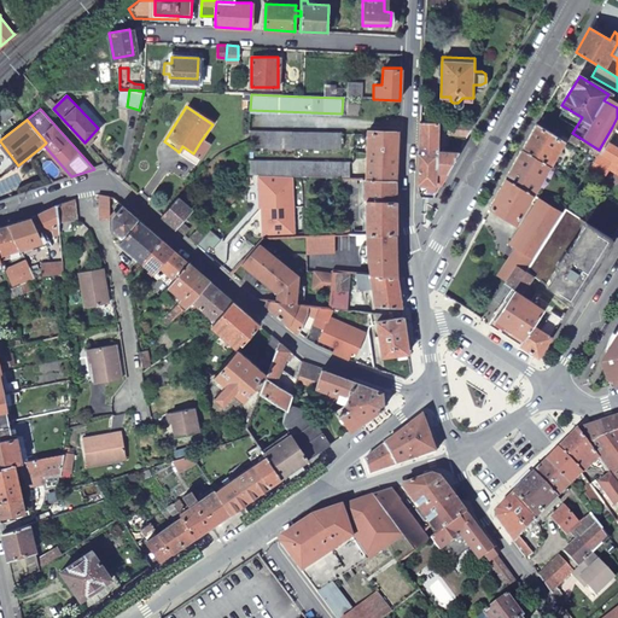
[(420,180),(442,182),(461,146),(448,146),(448,150),(441,150),(442,120),(423,120),(420,180)]
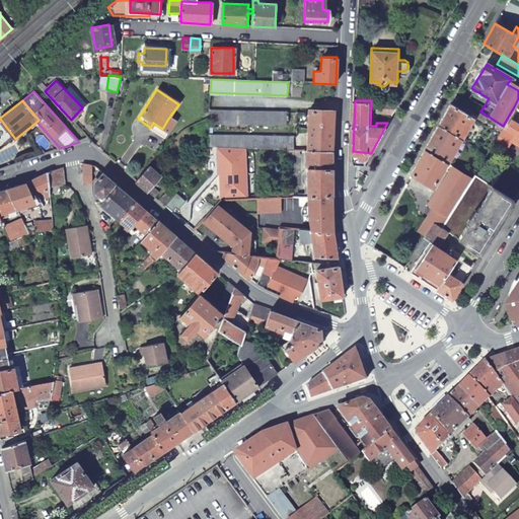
[(394,110),(399,101),(378,100),(378,110),(394,110)]
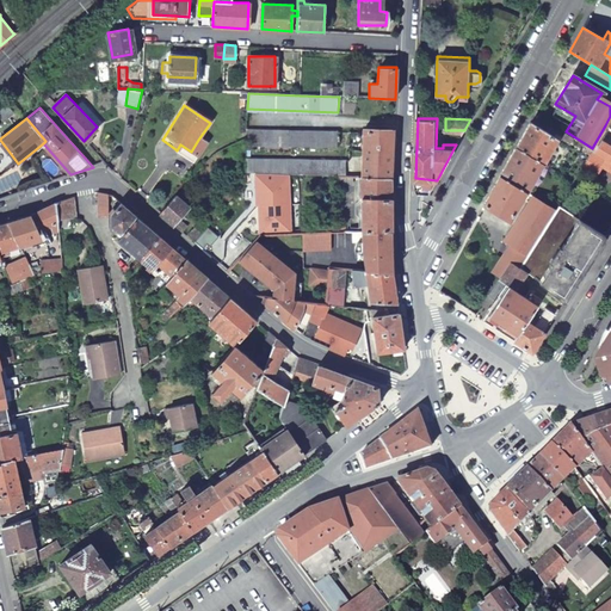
[(514,147),(541,164),(556,137),(529,122),(514,147)]
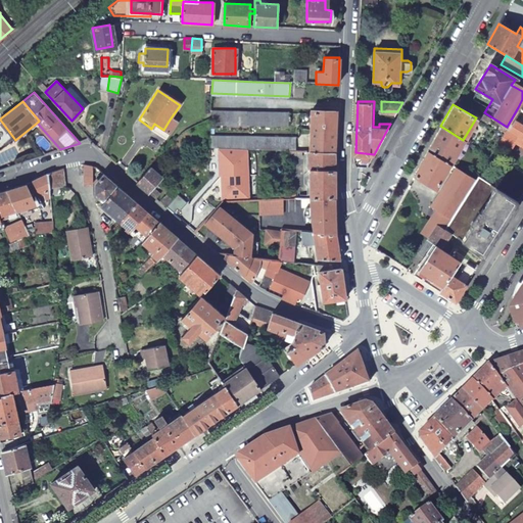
[(522,110),(518,107),(507,127),(497,141),(509,148),(514,141),(522,146),(522,144),(522,110)]
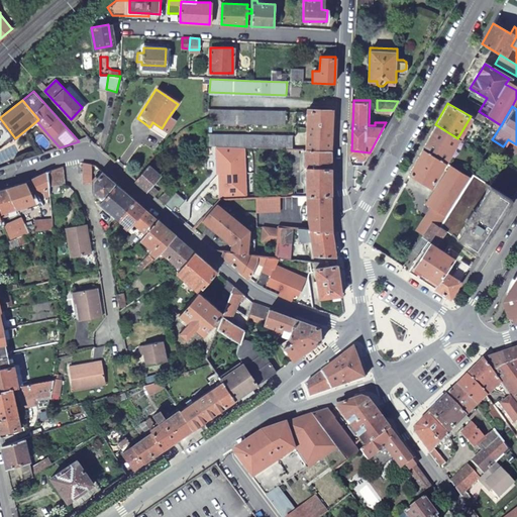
[(285,123),(286,111),(209,107),(208,118),(208,121),(285,123)]
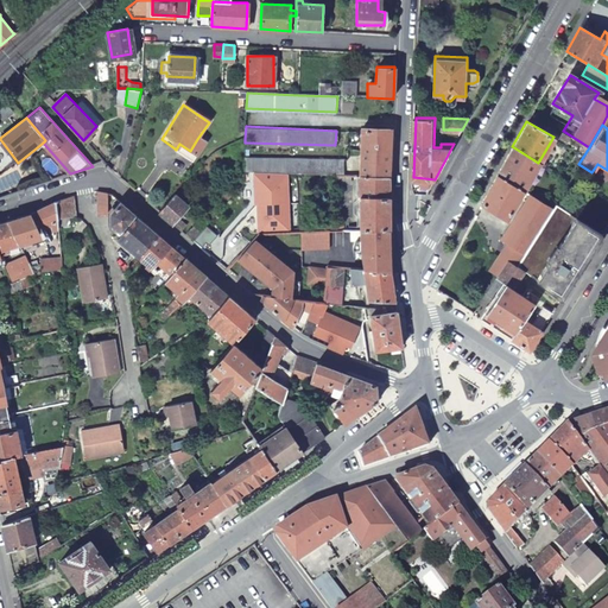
[(391,176),(392,128),(362,127),(361,175),(391,176)]
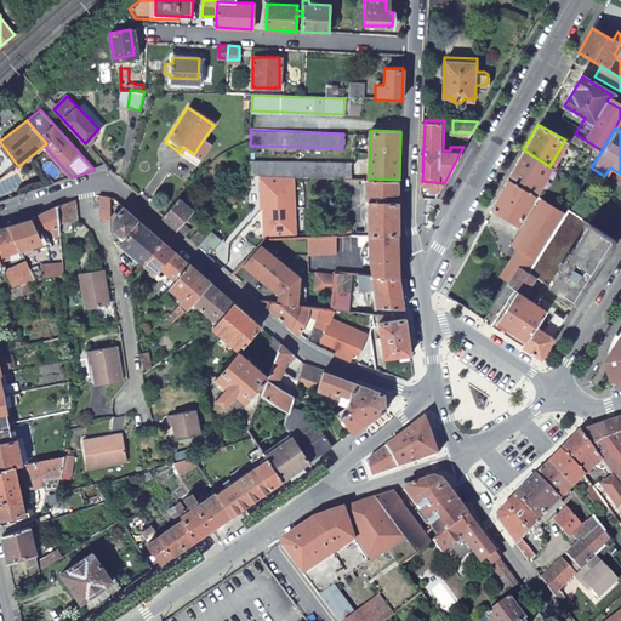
[(208,146),(201,142),(194,154),(183,147),(180,153),(178,152),(176,155),(193,166),(208,146)]
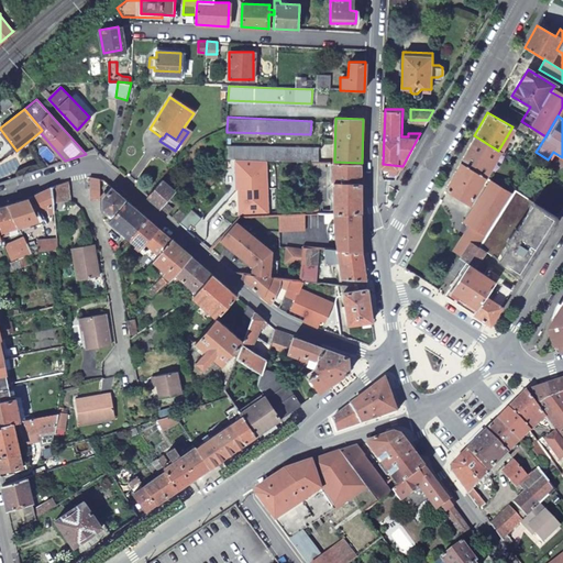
[(483,176),(498,151),(474,135),(460,162),(483,176)]
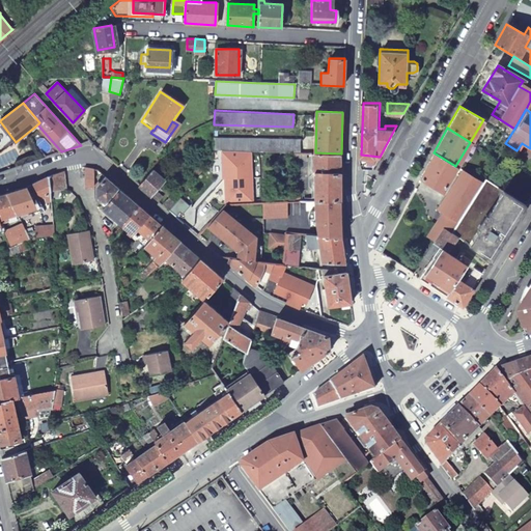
[(295,151),(309,152),(309,139),(214,136),(213,150),(222,150),(250,151),(287,152),(295,151)]
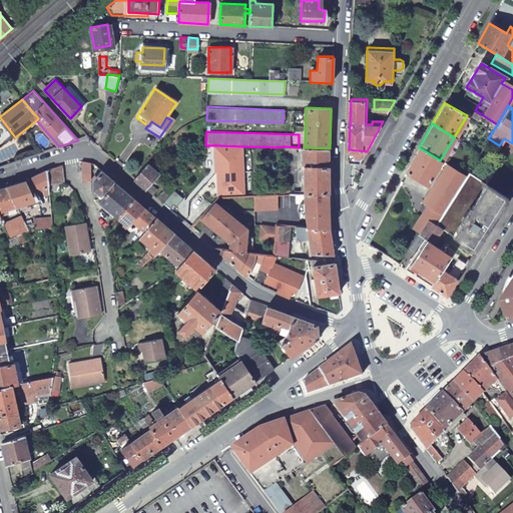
[(15,137),(0,147),(0,166),(26,157),(15,137)]
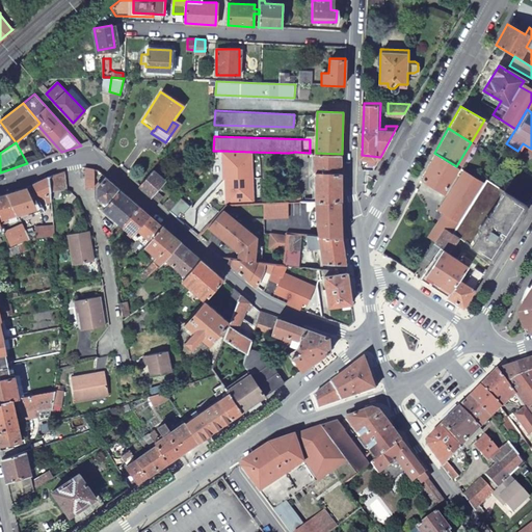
[(250,152),(222,151),(223,179),(224,179),(251,178),(250,152)]
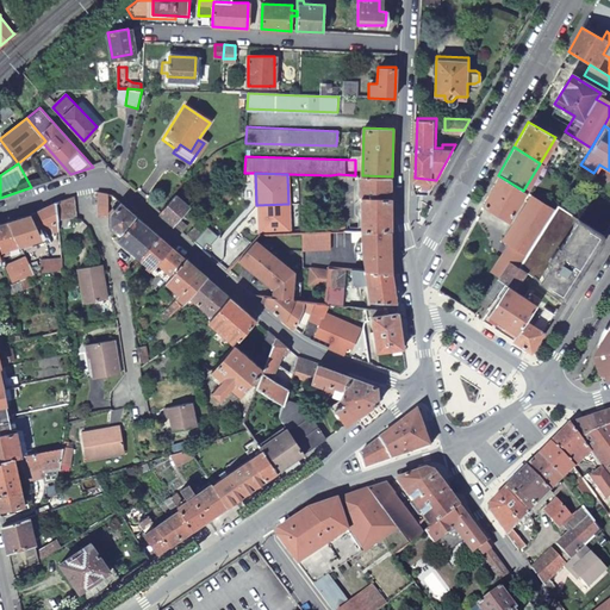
[(362,198),(392,198),(392,176),(362,175),(362,198)]
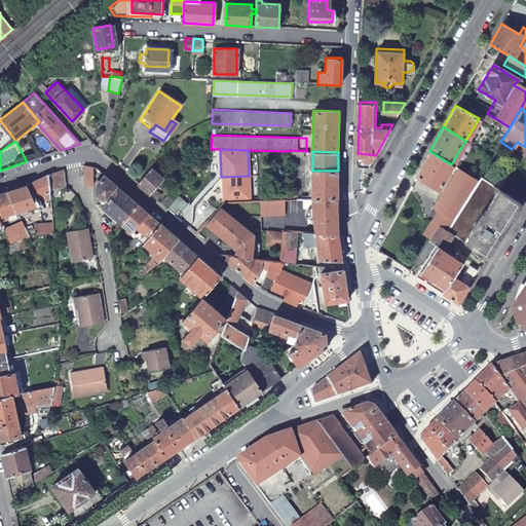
[(429,151),(415,176),(417,178),(436,189),(451,164),(429,151)]
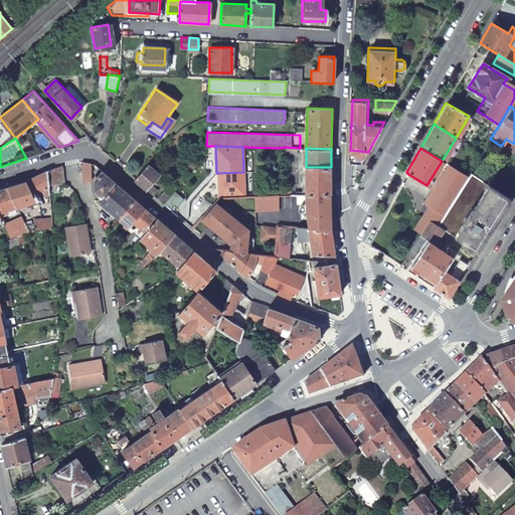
[(90,164),(81,162),(84,180),(84,182),(93,180),(90,164)]
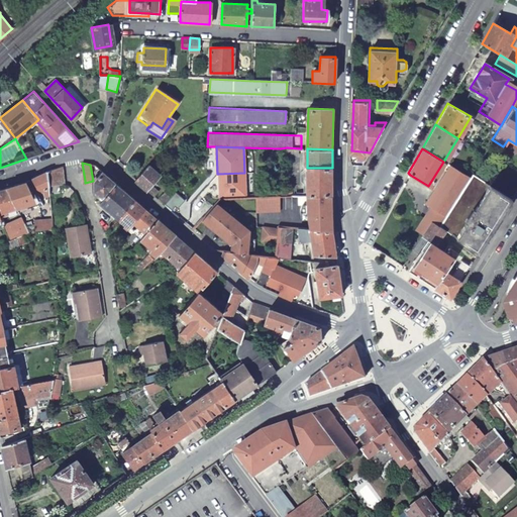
[(134,179),(156,196),(160,192),(150,184),(158,175),(146,165),(134,179)]
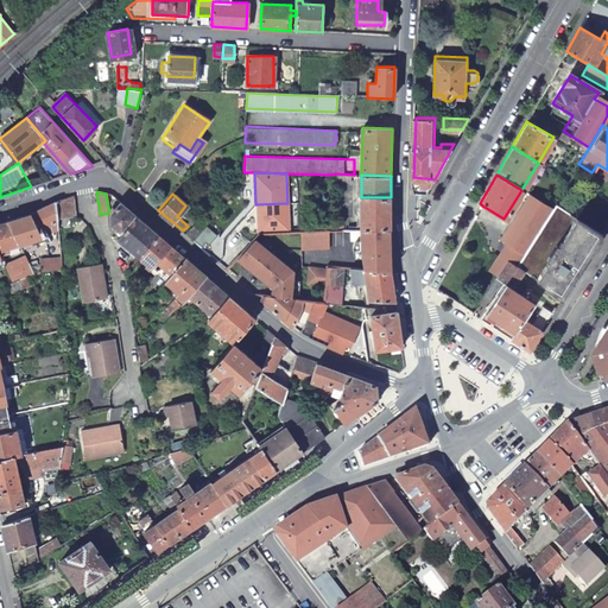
[(521,254),(551,208),(530,195),(501,241),(506,245),(521,254)]
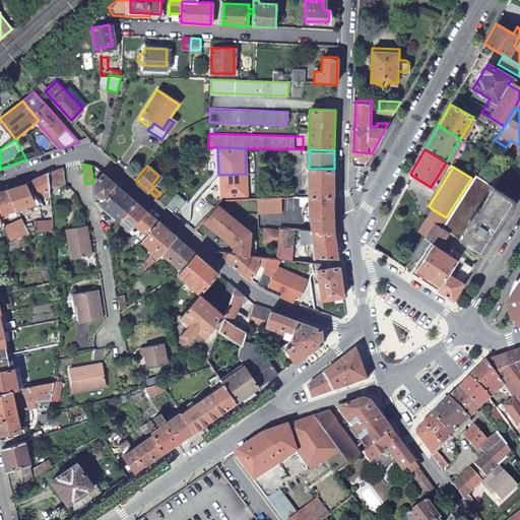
[(58,170),(49,173),(50,188),(65,186),(63,168),(58,170)]
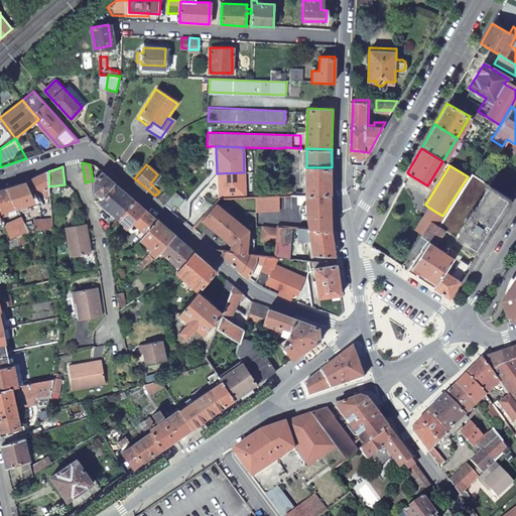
[(306,195),(331,195),(332,167),(306,167),(306,195)]
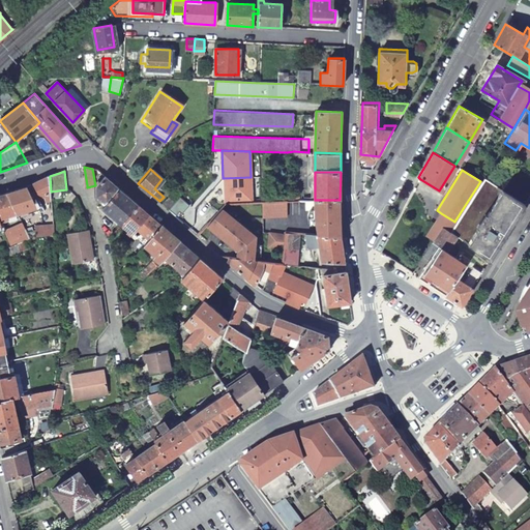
[(28,186),(7,193),(19,215),(20,216),(22,215),(22,213),(38,208),(34,200),(45,195),(46,201),(52,199),(51,192),(50,176),(28,186)]
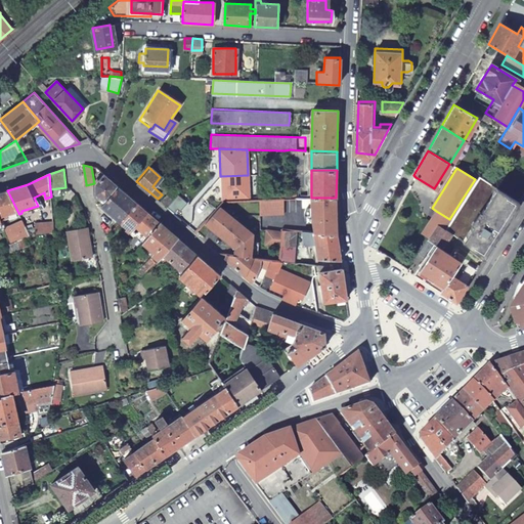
[(106,202),(120,187),(105,174),(96,183),(96,193),(106,202)]
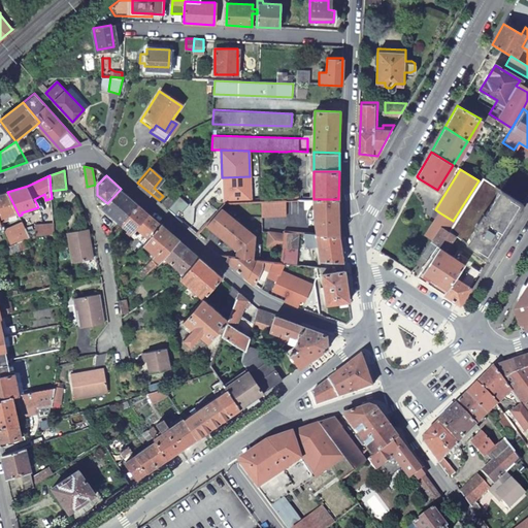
[(250,176),(223,177),(222,201),(250,201),(250,176)]
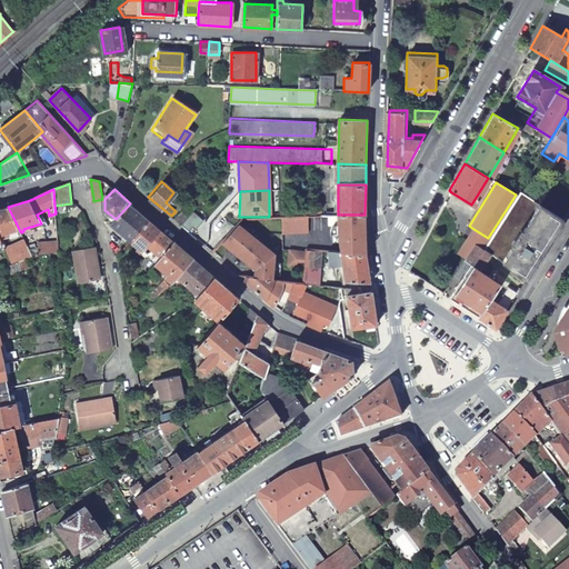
[(525,280),(563,220),(517,191),(516,195),(488,238),(482,247),(495,255),(497,256),(509,267),(525,280)]
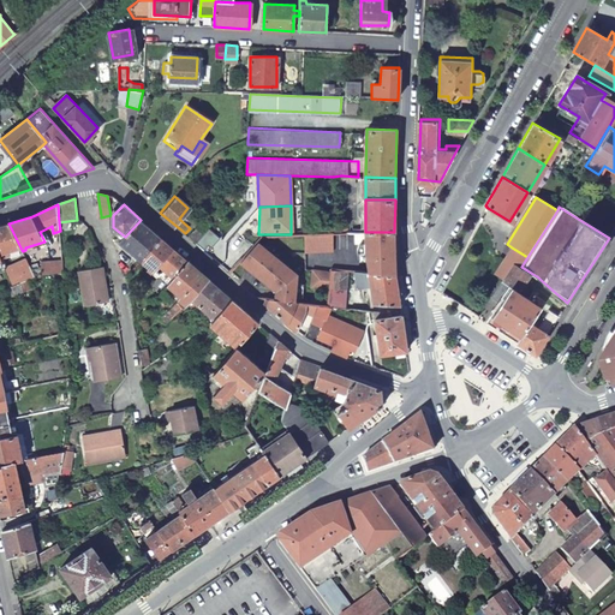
[(142,262),(162,239),(141,220),(125,237),(123,239),(120,242),(142,262)]
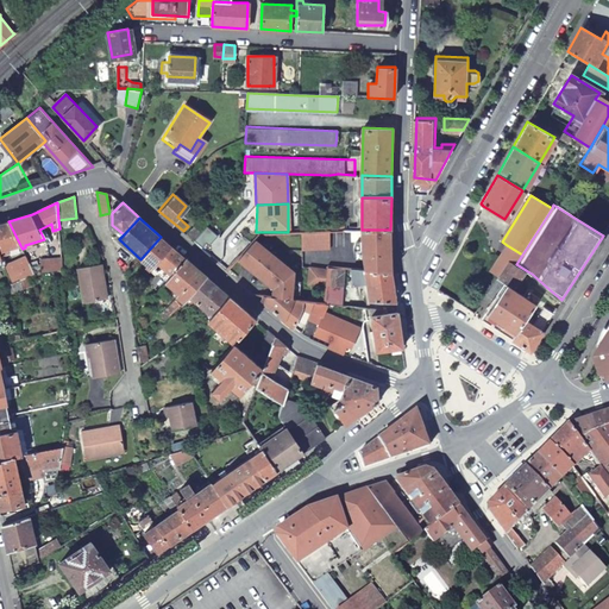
[(0,224),(0,258),(2,258),(1,252),(22,248),(8,221),(0,224)]
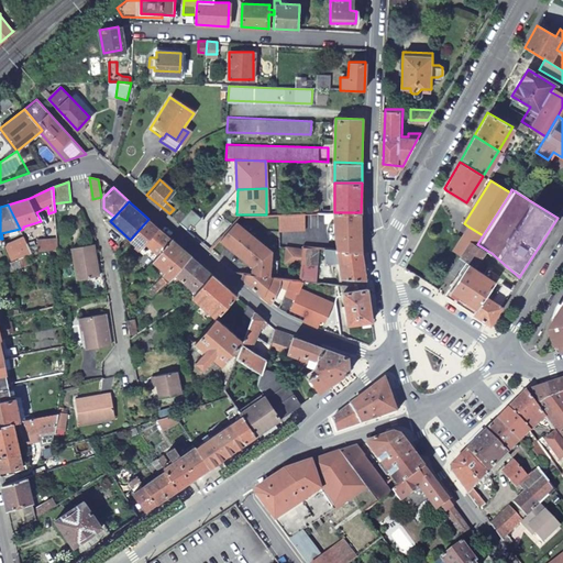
[(172,217),(178,222),(189,210),(183,205),(172,217)]
